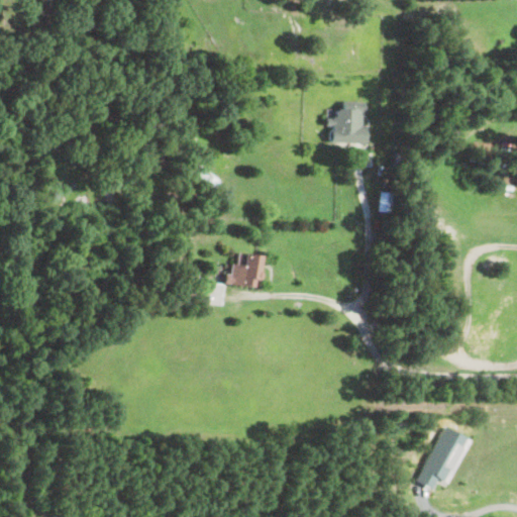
[(363,116),(362,135),(360,135),(359,144),(329,142),(330,129),(331,129),(331,126),(324,126),(325,119),(330,120),(332,117),(332,114),(338,107),(352,107),(352,109),(362,109),(362,116),(363,116)]
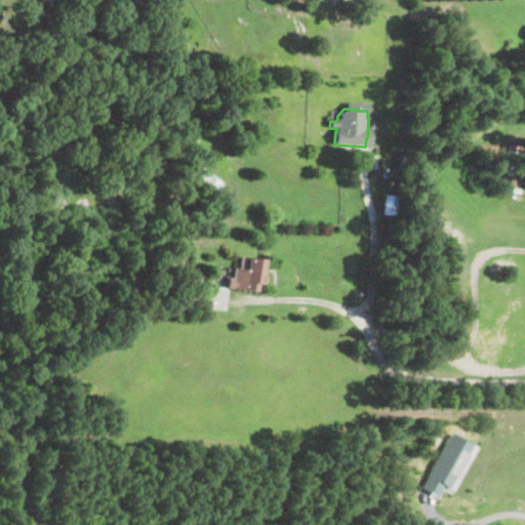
[(469,131),(461,144),(452,138),(459,126),(469,131)]
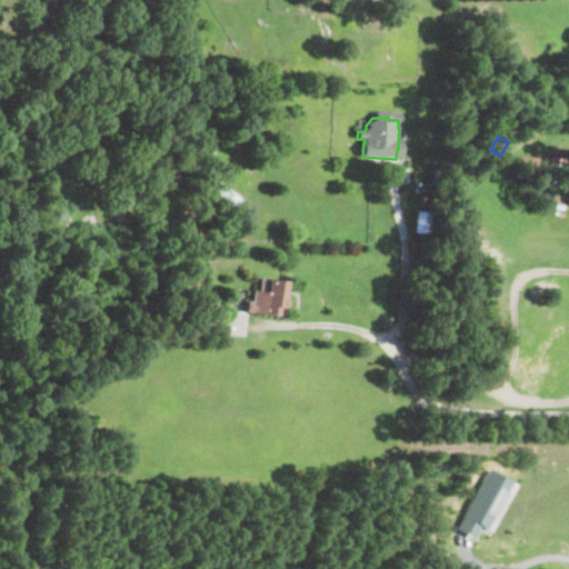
[(445,160),(443,187),(431,187),(432,159),(445,160)]
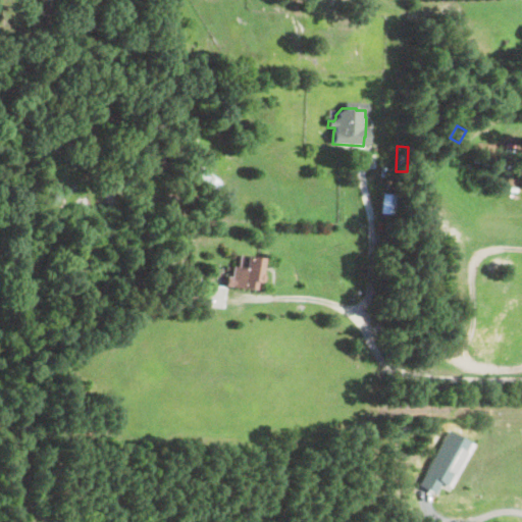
[(221,183),(211,194),(188,173),(197,162),(221,183)]
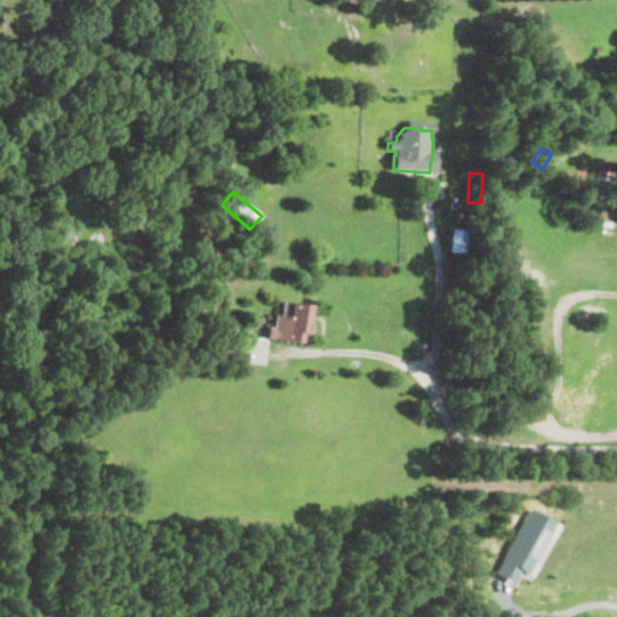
[(470,234),(469,256),(448,253),(451,229),(466,231),(466,233),(470,234)]
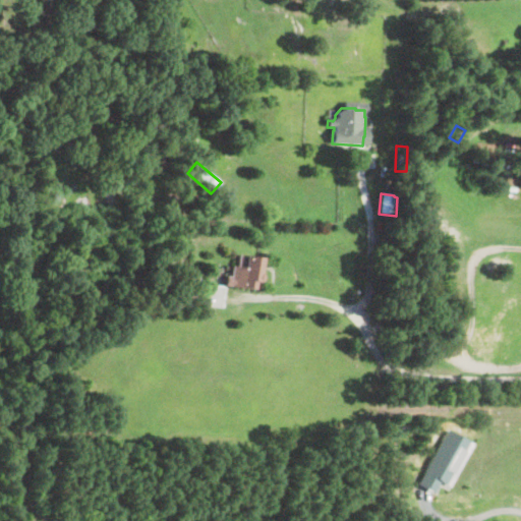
[(261,258),(259,274),(262,274),(261,283),(253,282),(252,290),(225,287),(226,277),(231,278),(232,267),(237,268),(238,255),(261,258)]
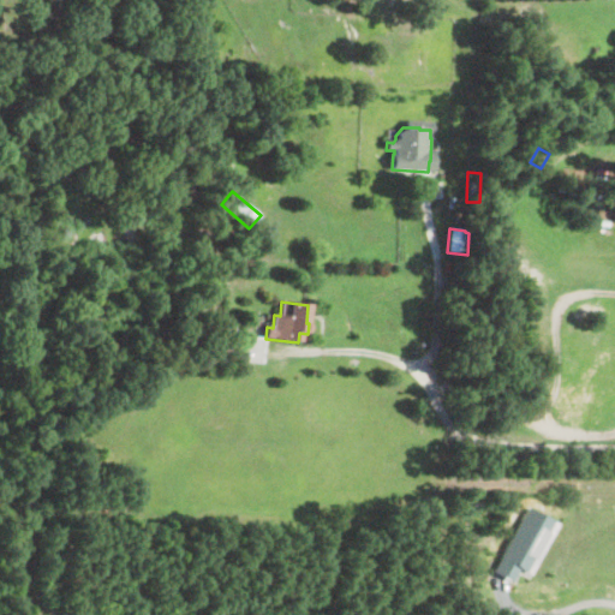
[(513,580),(518,571),(530,577),(556,521),(525,506),(494,572),(513,580)]
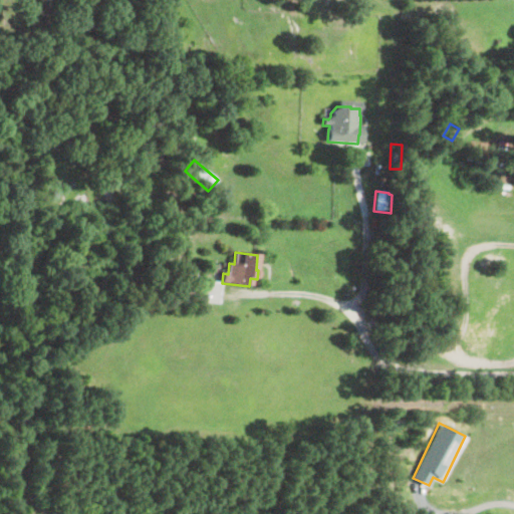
All buildings are outlined.
